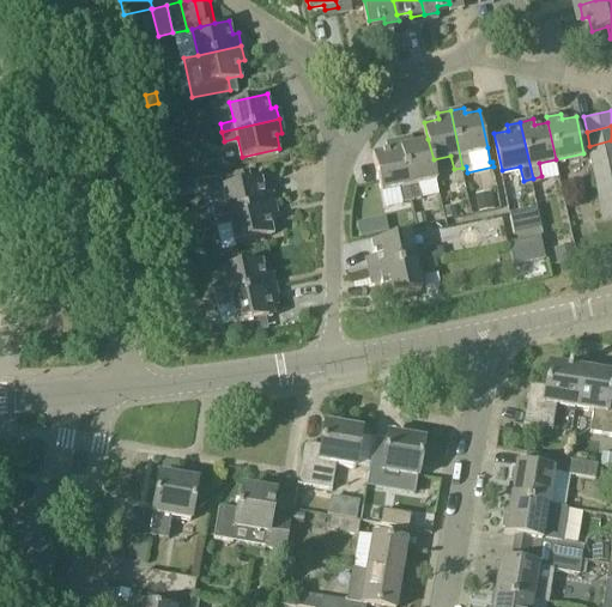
[(428,139),(414,143),(413,137),(400,139),(413,196),(423,194),(419,180),(437,176),(434,159),(428,139)]
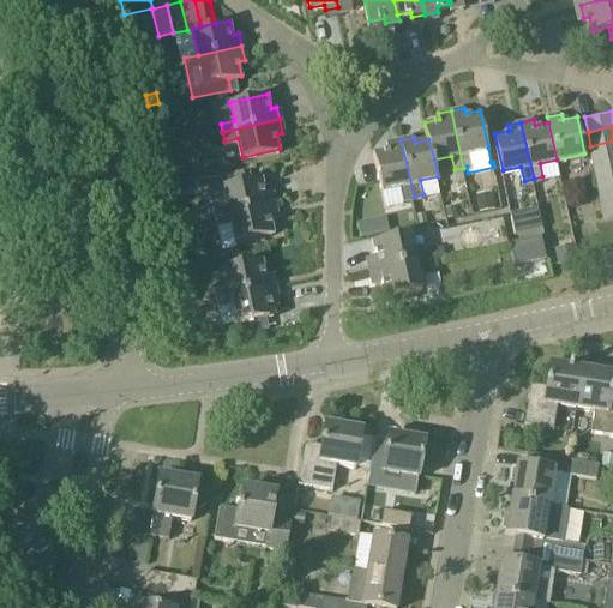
[(401,139),(388,142),(389,148),(374,151),(383,188),(401,185),(403,199),(414,197),(401,139)]
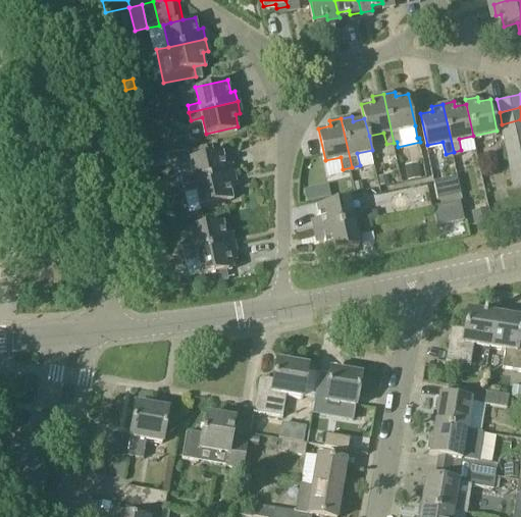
[(520,119),(502,124),(505,137),(520,132),(520,119)]
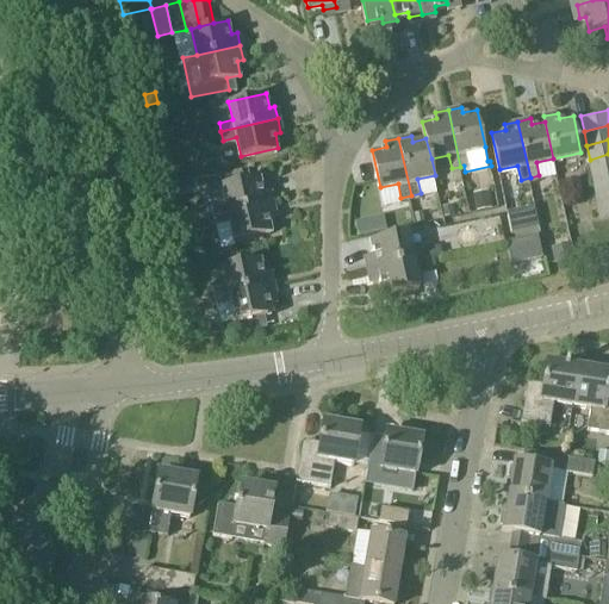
[(608,154),(590,160),(592,173),(608,169),(608,154)]
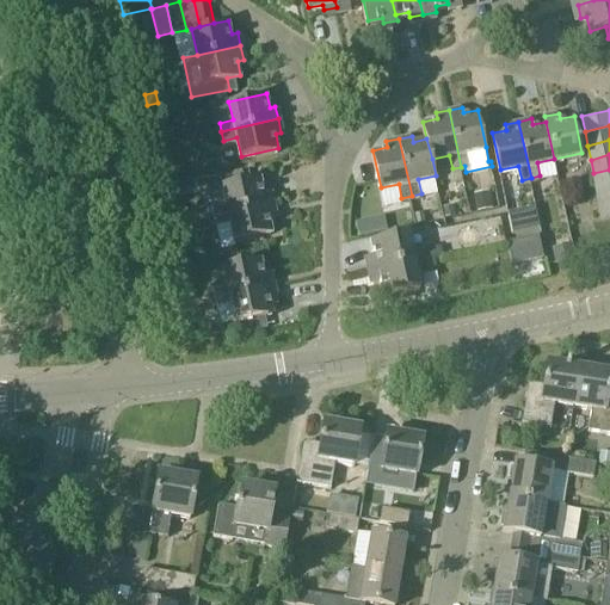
[(609,170),(593,173),(597,187),(609,184),(609,170)]
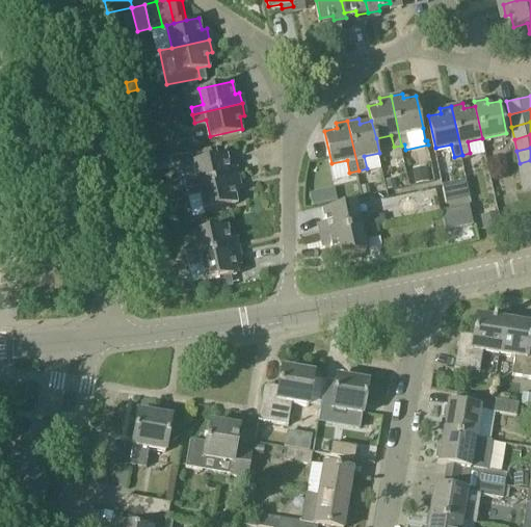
[(234,163),(229,165),(227,153),(193,159),(196,175),(185,178),(186,186),(237,176),(234,163)]
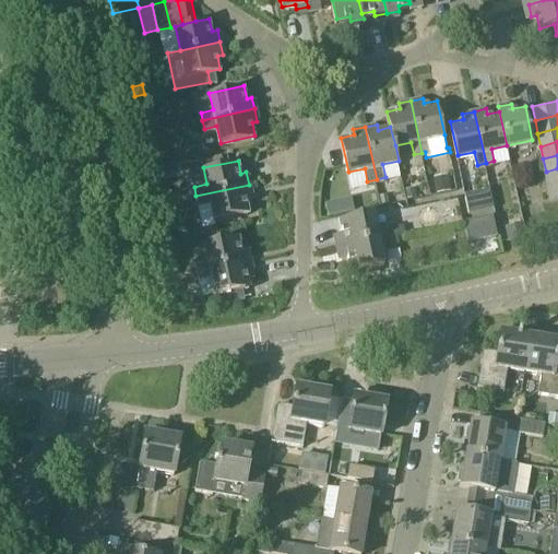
[(557,168),(546,172),(548,185),(557,181),(557,168)]
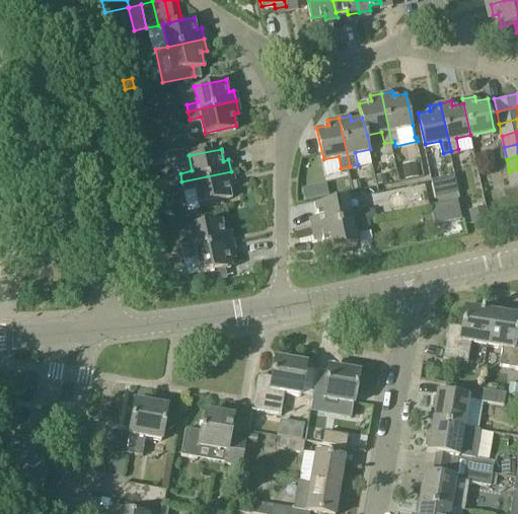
[(419,173),(416,158),(402,161),(405,176),(419,173)]
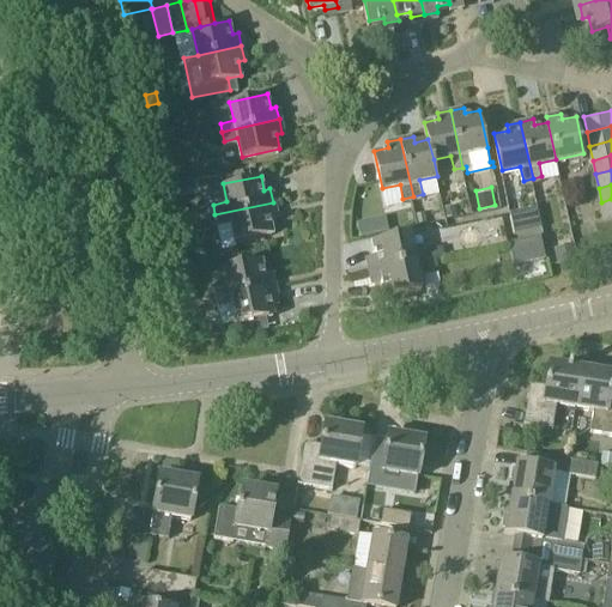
[(611,199),(601,202),(605,217),(611,214),(611,199)]
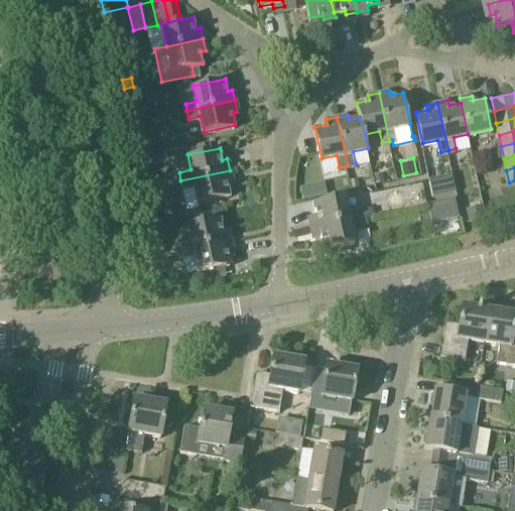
[(377,179),(385,178),(383,169),(375,170),(377,179)]
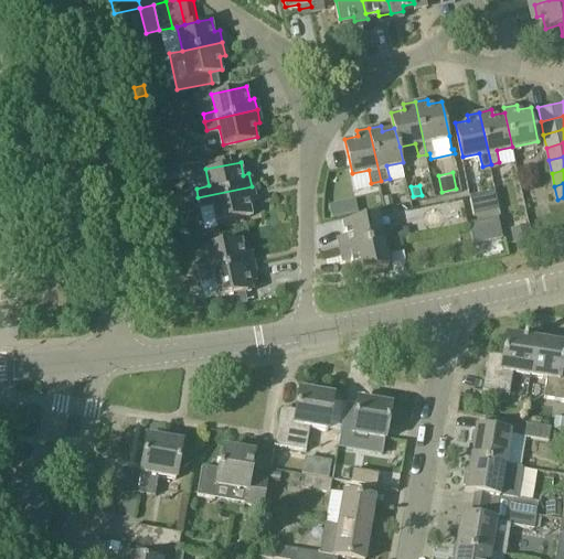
[(252,186),(198,197),(200,206),(213,204),(216,219),(252,213),(248,200),(254,199),(252,186)]
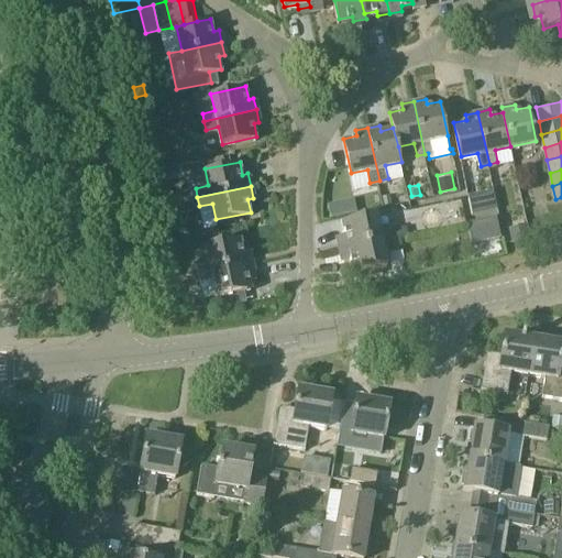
[(489,190),(474,194),(477,208),(493,205),(489,190)]
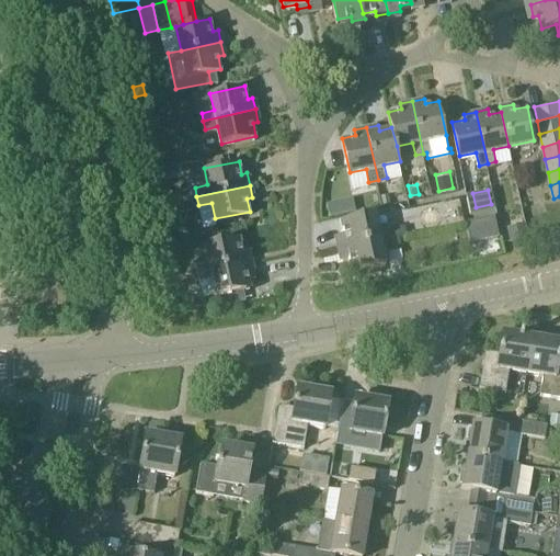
[(391,201),(389,191),(380,193),(383,203),(391,201)]
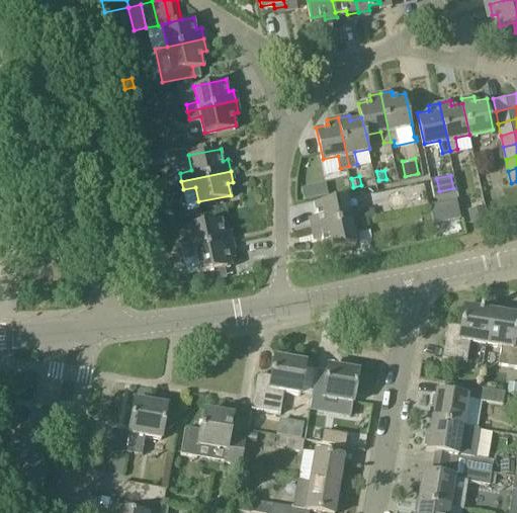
[(310,183),(303,185),(305,197),(317,195),(315,186),(310,183)]
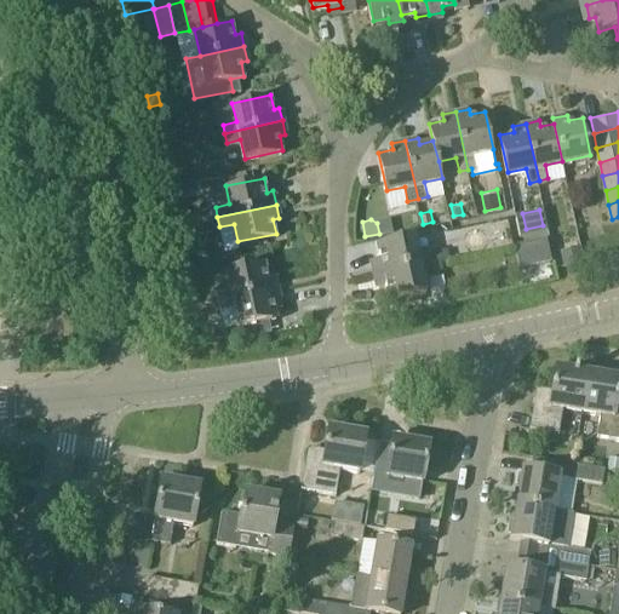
[(435,258),(433,248),(419,252),(414,234),(377,241),(379,256),(374,257),(377,271),(435,258)]
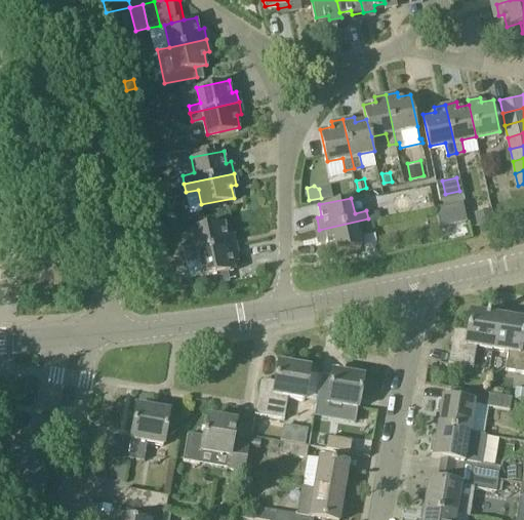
[(464,199),(436,205),(440,224),(467,218),(464,199)]
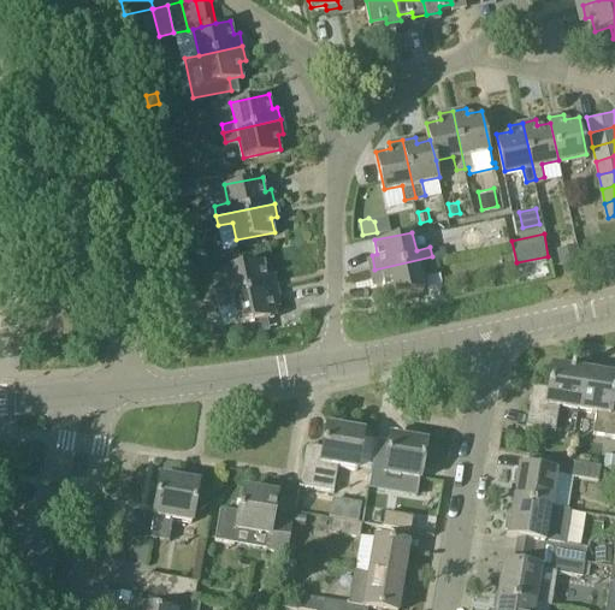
[(580,256),(579,255),(577,241),(557,246),(557,249),(551,250),(555,264),(580,256)]
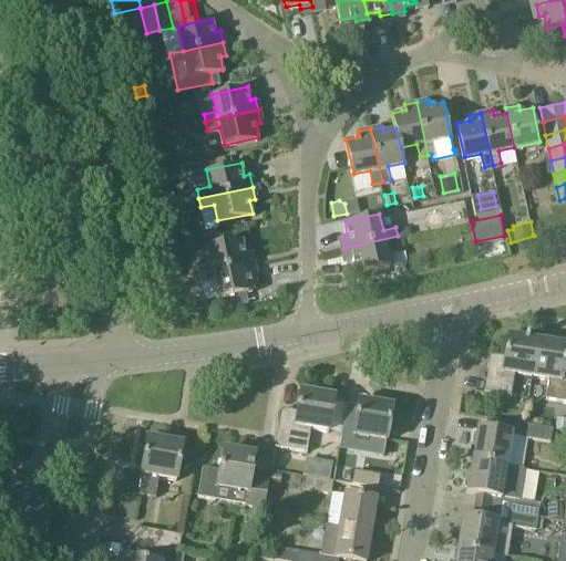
[(398,236),(345,248),(347,259),(352,258),(356,271),(390,265),(387,248),(400,245),(398,236)]
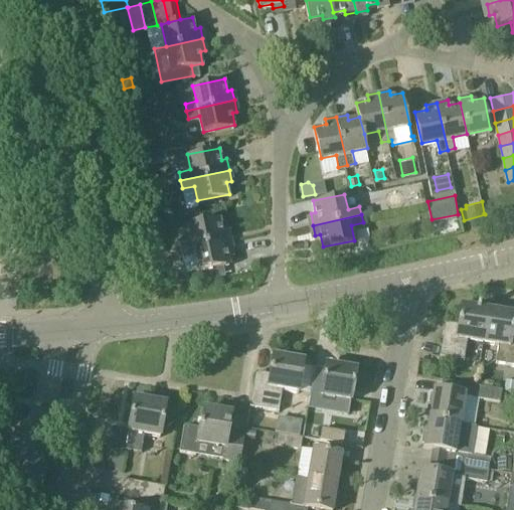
[(227,226),(222,227),(219,216),(188,222),(191,238),(179,240),(181,248),(229,238),(227,226)]
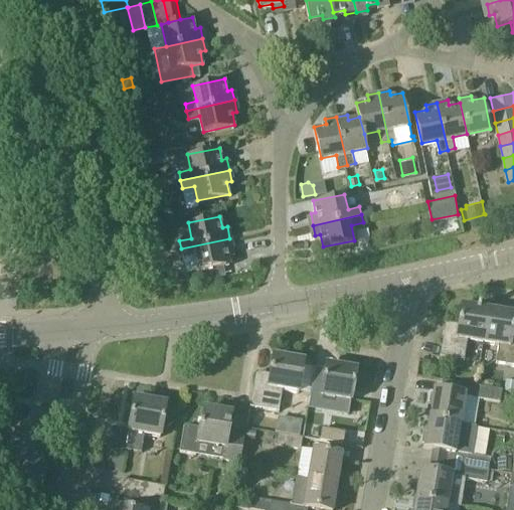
[(229,238),(181,248),(183,257),(195,253),(198,269),(229,262),(227,250),(231,249),(229,238)]
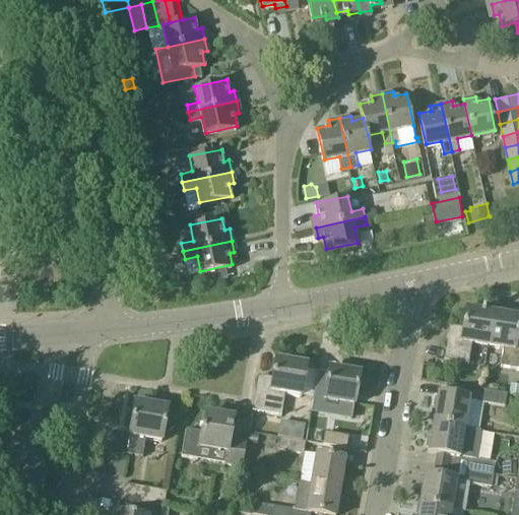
[(494,311),(484,309),(484,307),(481,306),(481,308),(466,305),(462,330),(449,328),(444,357),(469,360),(472,339),(489,341),(494,311)]
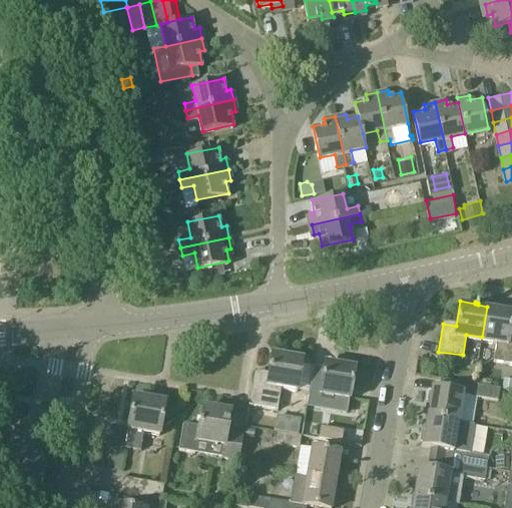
[(487,307),(482,337),(498,340),(495,358),(511,361),(511,335),(509,335),(511,320),(511,311),(487,307)]
